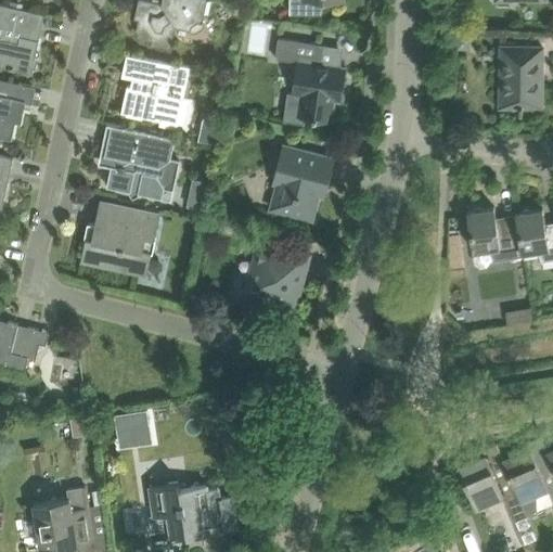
[(201,25),(205,0),(161,0),(159,4),(137,0),(132,21),(137,22),(134,33),(140,40),(151,42),(150,47),(169,51),(174,28),(189,31),(190,29),(198,24),(201,25)]
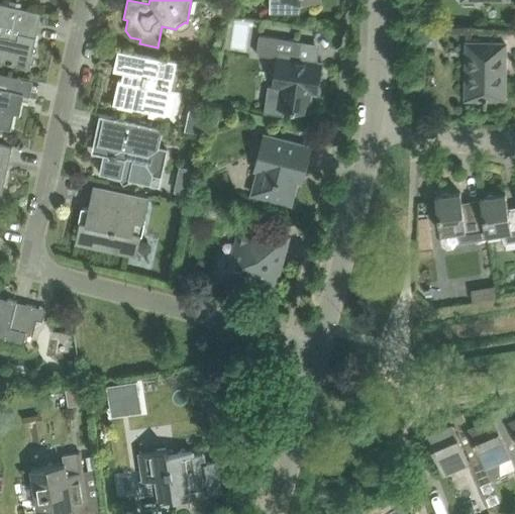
[(318,2),(318,0),(269,0),(269,15),(298,15),(298,2),(318,2)]
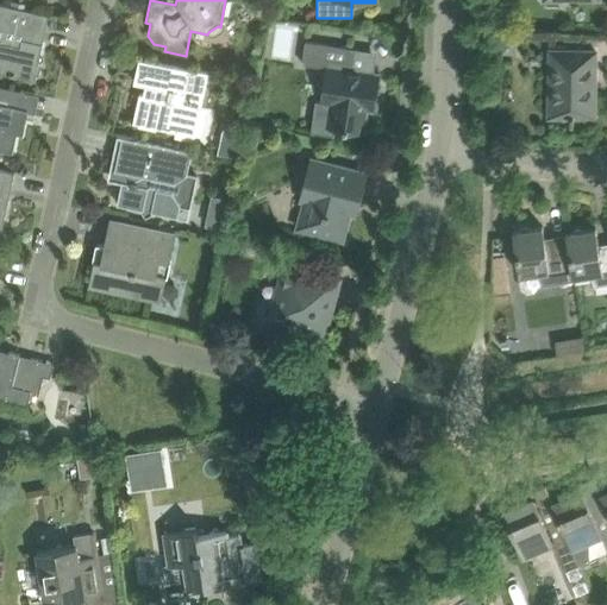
[(0,75),(10,77),(33,83),(35,77),(37,77),(39,65),(37,65),(41,45),(35,44),(37,32),(41,20),(47,21),(47,18),(22,12),(10,10),(7,8),(0,6),(0,75)]
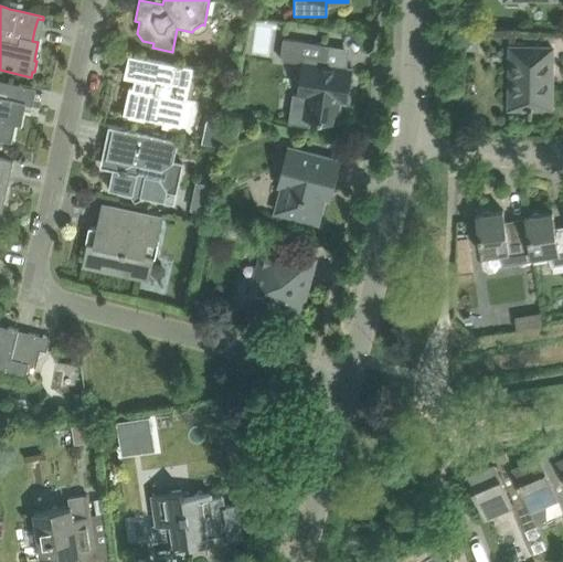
[(476,53),(476,38),(461,38),(460,52),(476,53)]
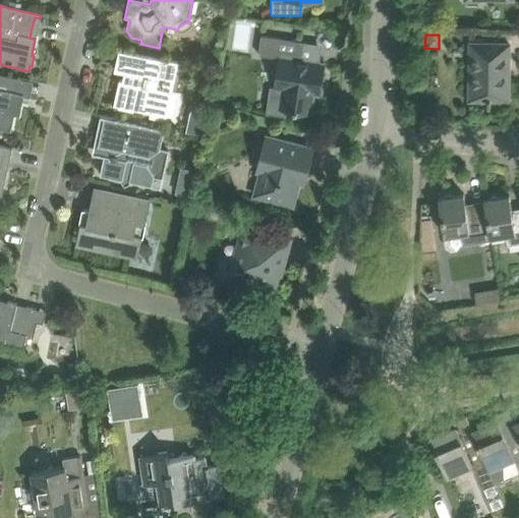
[(260,38),(256,57),(270,59),(278,60),(274,87),(274,90),(268,89),(265,115),(283,118),(285,111),(290,112),(309,115),(312,97),(318,98),(320,87),(323,65),(318,64),(299,62),(300,57),(296,56),(298,44),(278,41),(273,40),(260,38)]
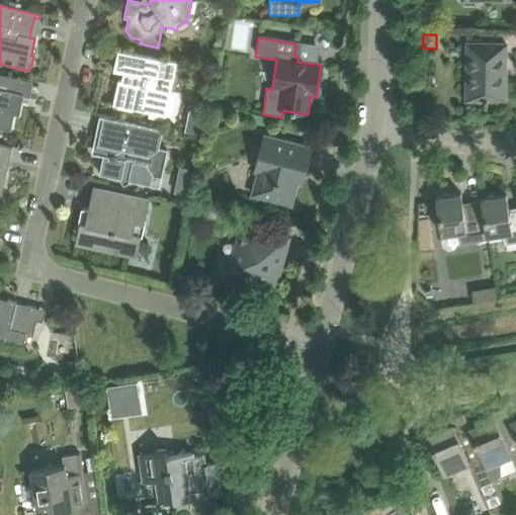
[(501,102),(502,65),(504,65),(505,46),(465,46),(464,102),(483,102),(483,105),(486,105),(486,102),(501,102)]
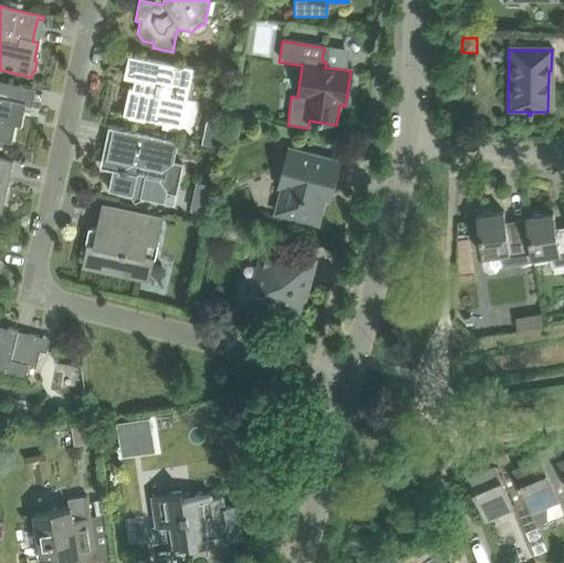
[(179,129),(192,70),(127,56),(123,79),(138,82),(136,91),(128,90),(122,116),(179,129)]
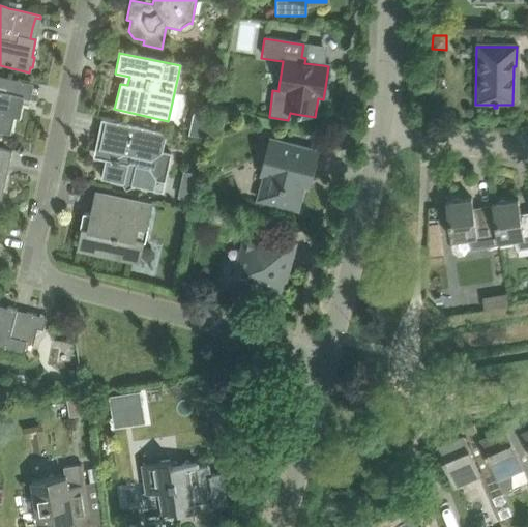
[(0,134),(9,136),(13,119),(19,120),(21,107),(17,106),(18,99),(21,83),(1,79),(0,79),(0,134)]
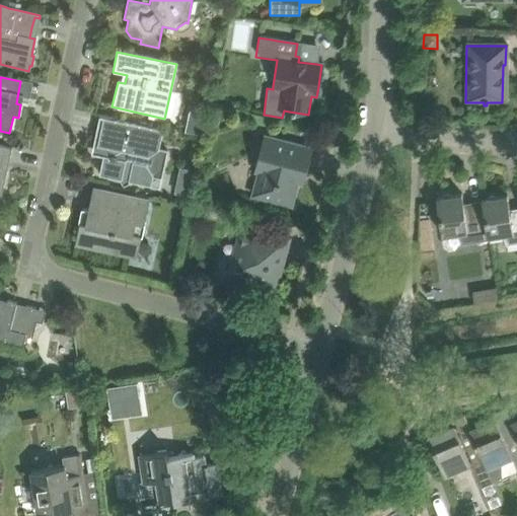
[(189,113),(183,134),(198,137),(203,116),(189,113)]
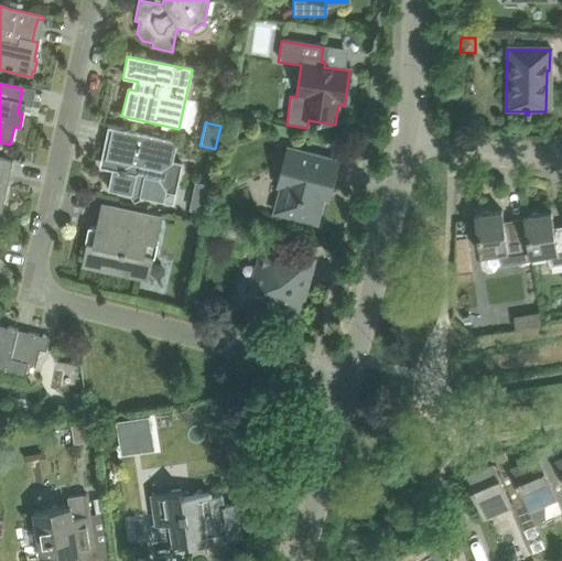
[(176,143),(132,135),(111,129),(108,142),(105,142),(100,159),(114,162),(107,192),(163,204),(165,192),(175,185),(177,175),(171,165),(176,143)]
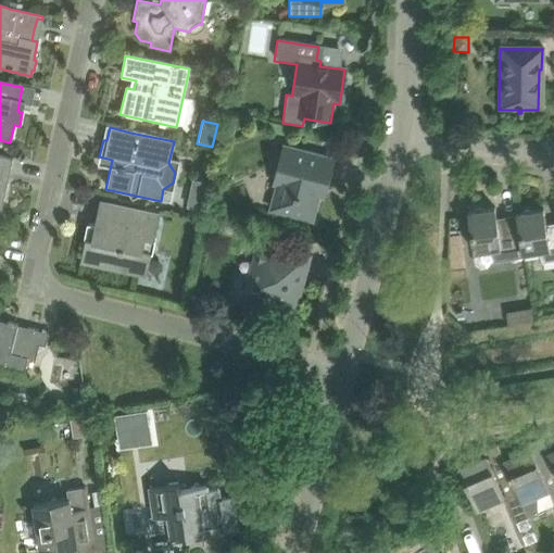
[(324,199),(326,190),(334,161),(281,147),(273,180),(277,181),(269,211),(296,217),(297,214),(313,218),(318,197),(324,199)]
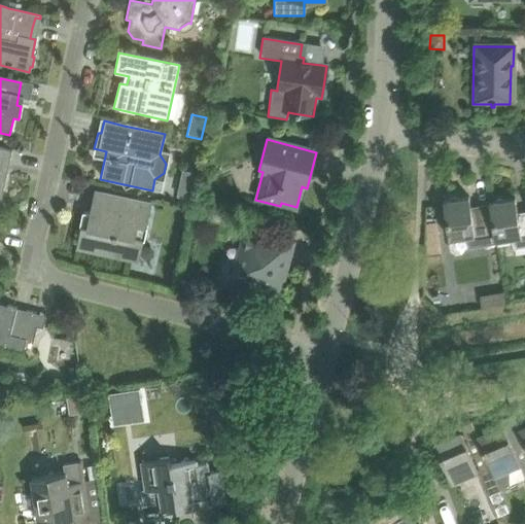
[(7,167),(11,152),(0,149),(0,202),(5,177),(2,172),(4,167),(7,167)]
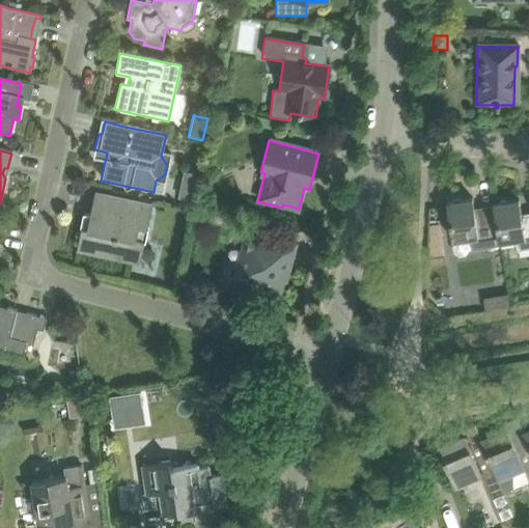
[(179,188),(177,199),(192,202),(194,191),(179,188)]
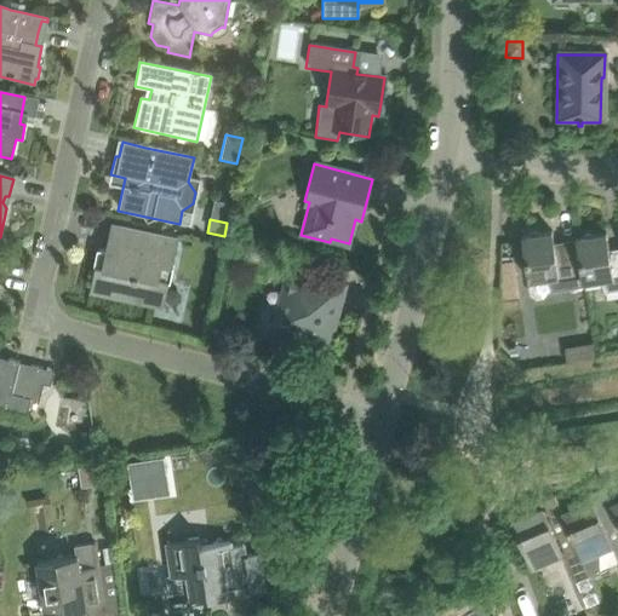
[(98,252),(90,292),(152,304),(156,282),(166,285),(170,285),(173,268),(170,266),(176,242),(135,234),(110,229),(106,253),(98,252)]
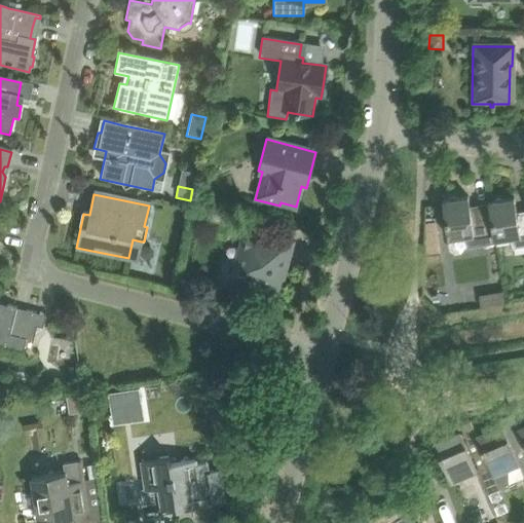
[(448,201),(441,202),(447,240),(446,240),(448,252),(453,255),(459,254),(462,249),(465,249),(484,246),(494,245),(494,241),(493,241),(488,208),(475,210),(476,216),(470,217),(469,208),(466,198),(455,200),(454,197),(448,198),(448,201)]
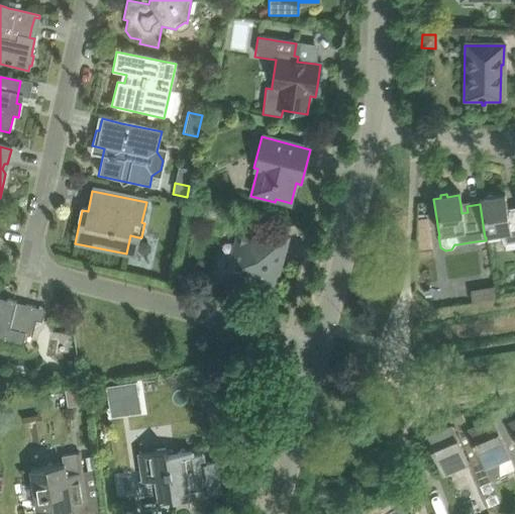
[(480,200),(479,200),(479,202),(480,204),(485,237),(486,237),(499,235),(503,245),(514,243),(514,212),(507,214),(506,210),(504,196),(492,198),(492,195),(485,196),(486,199),(480,200)]
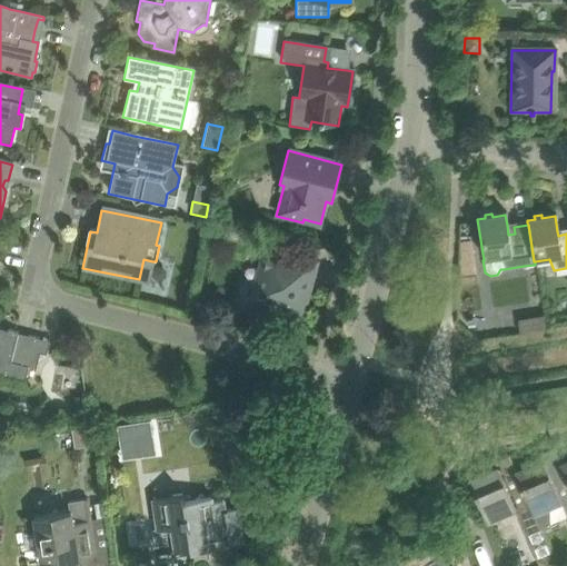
[(210,224),(206,238),(219,240),(222,226),(210,224)]
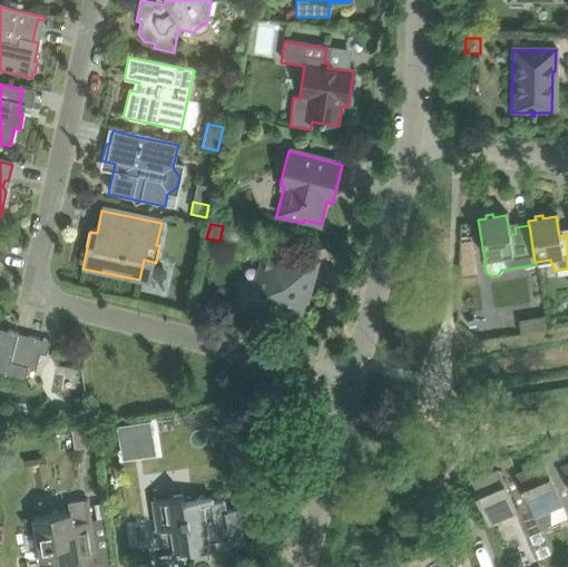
[(258,272),(251,302),(264,305),(302,315),(310,290),(305,289),(312,262),(264,250),(258,272)]
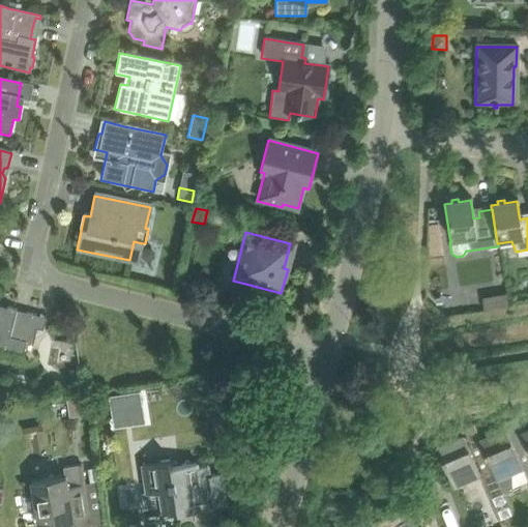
[(0,350),(1,350),(22,356),(25,345),(31,347),(36,329),(36,328),(32,327),(35,317),(2,308),(1,311),(0,310),(0,350)]
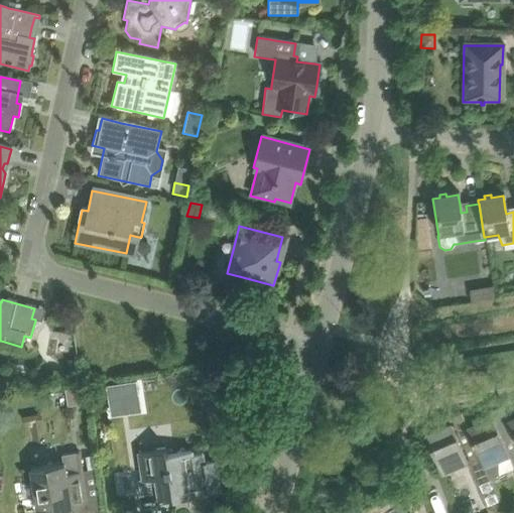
[(75,362),(66,364),(68,379),(78,377),(75,362)]
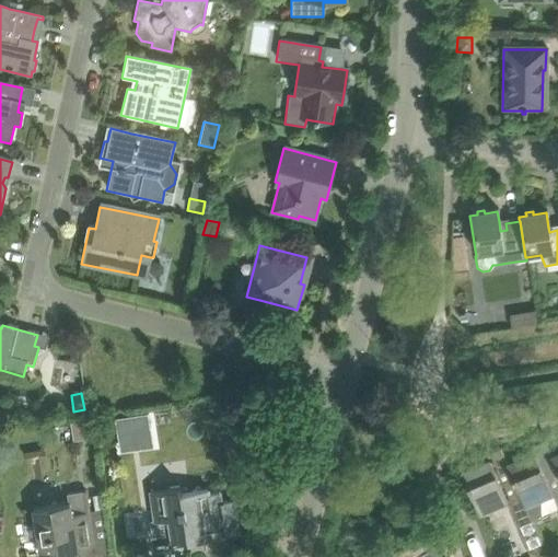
[(147,415),(114,420),(117,436),(149,430),(147,415)]
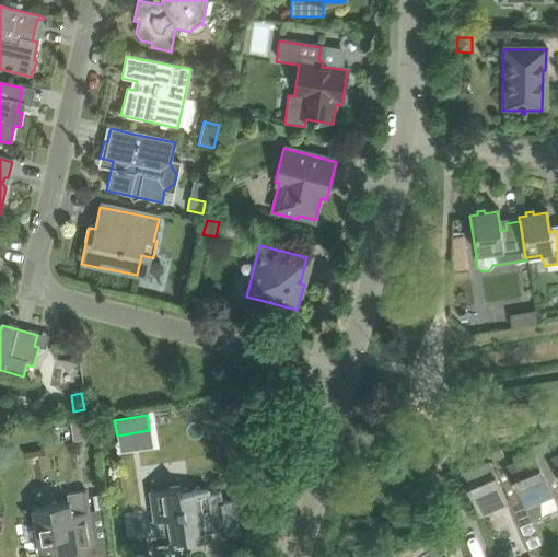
[(90,422),(69,426),(72,442),(93,439),(90,422)]
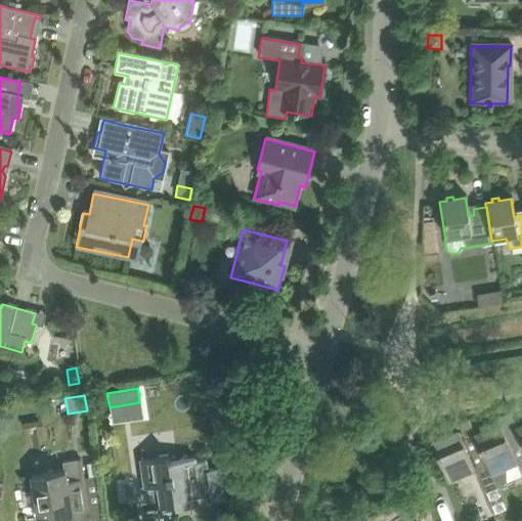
[(489,429),(474,436),(489,473),(490,473),(496,488),(506,484),(506,483),(505,466),(514,463),(520,477),(521,479),(521,480),(521,444),(515,429),(516,429),(509,414),(495,420),(498,425),(489,429)]
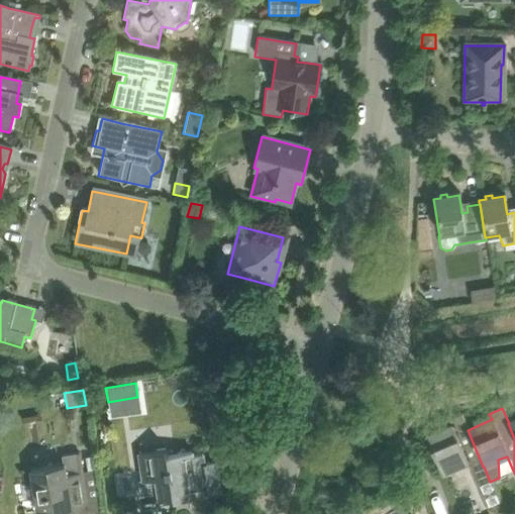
[(441,430),(425,437),(440,472),(441,474),(467,463),(478,490),(491,485),(490,482),(484,467),(483,467),(468,430),(461,415),(448,420),(450,426),(441,430)]
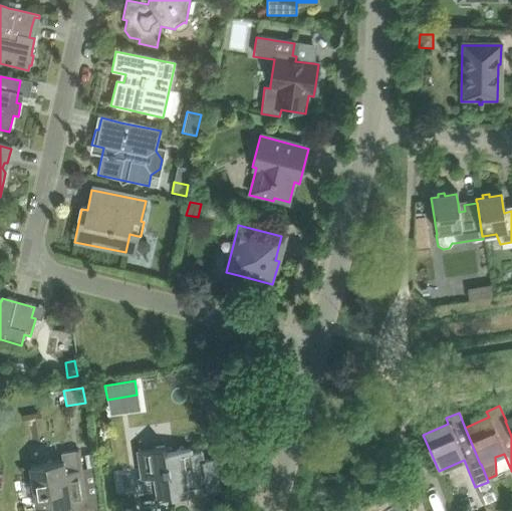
[(165,454),(164,448),(138,452),(142,478),(137,479),(139,494),(156,491),(157,497),(186,493),(186,496),(218,491),(213,461),(202,462),(200,453),(190,455),(190,450),(165,454)]
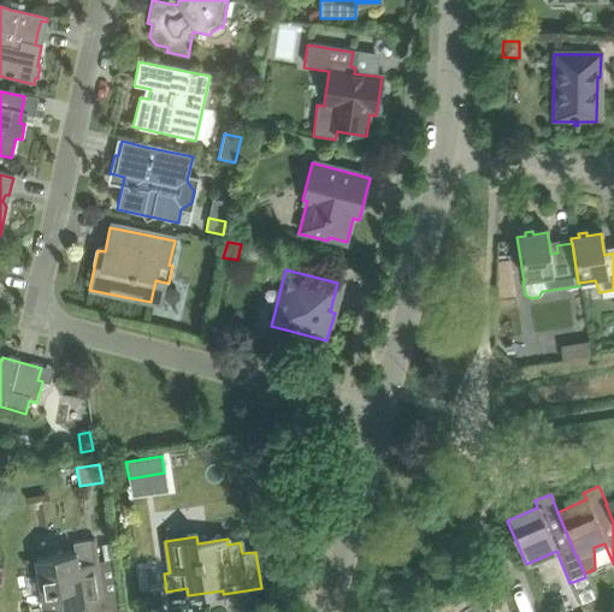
[(105,611),(98,564),(94,540),(72,544),(74,554),(36,559),(45,611),(60,611),(83,607),(84,611),(105,611)]
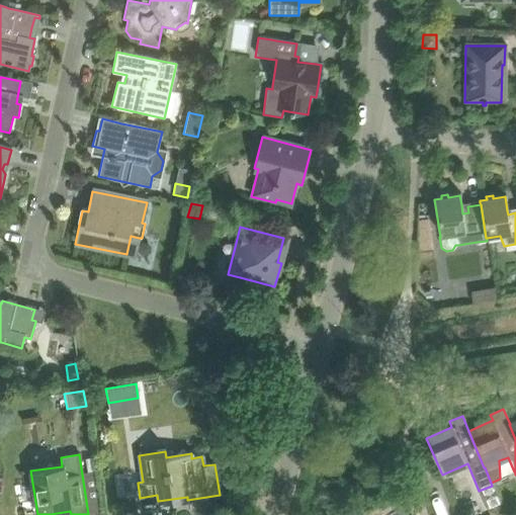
[(93,458),(85,459),(86,474),(95,473),(93,458)]
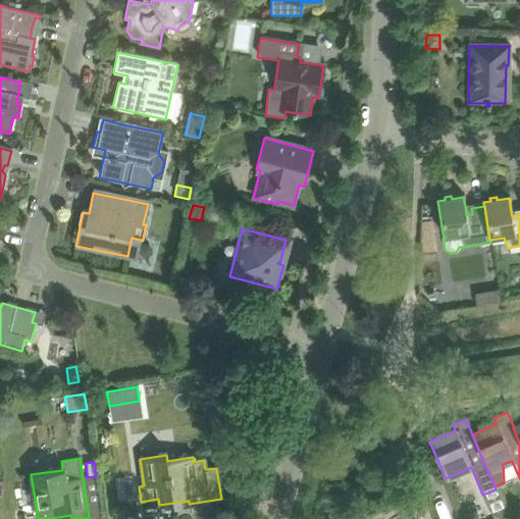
[(416,488),(403,495),(407,504),(420,498),(416,488)]
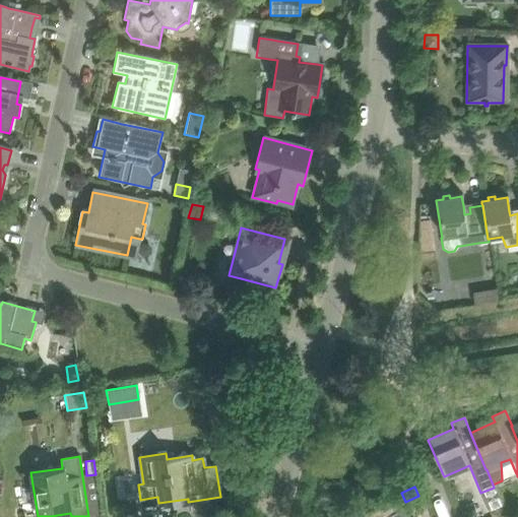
[(378,503),(344,516),(383,516),(378,503)]
